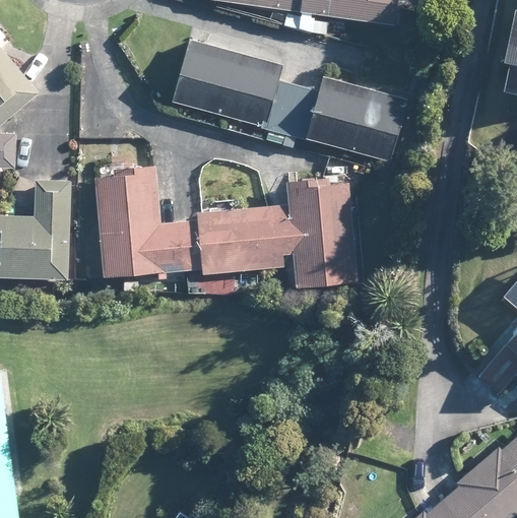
[(215,0),(291,11),(288,29),(298,30),(302,0),(215,0)]
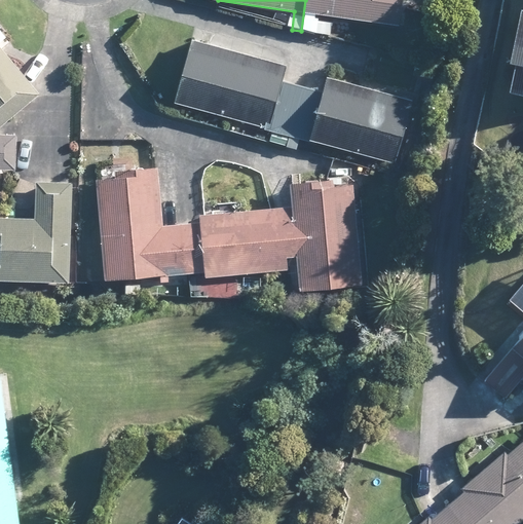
[(305,0),(301,31),(328,35),(330,23),(314,21),(316,14),(398,26),(401,0),(305,0)]
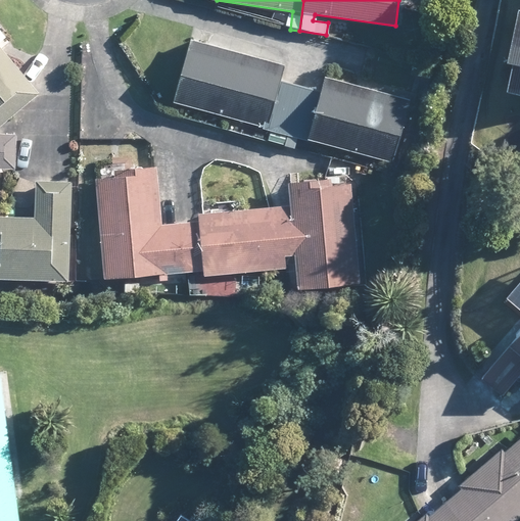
[(519,9),(518,9),(508,62),(512,63),(506,92),(519,94),(519,9)]
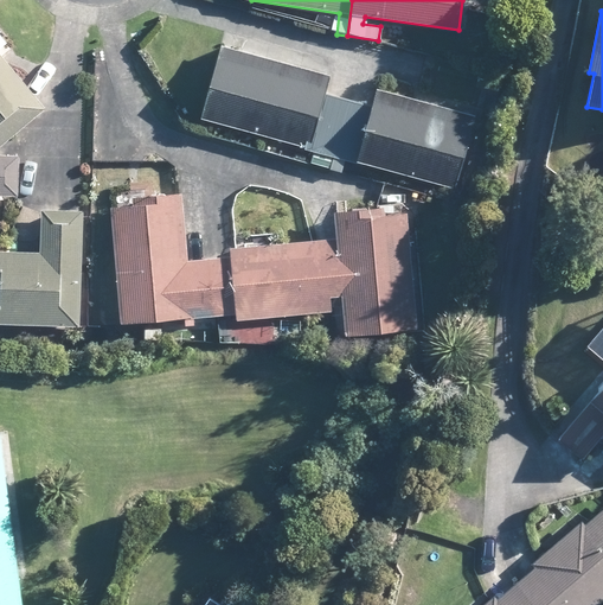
[(332,154),(347,101),(325,95),(331,76),(326,76),(238,51),(230,49),(220,46),(200,119),(263,135),(313,150),(308,163),(328,167),(332,154)]
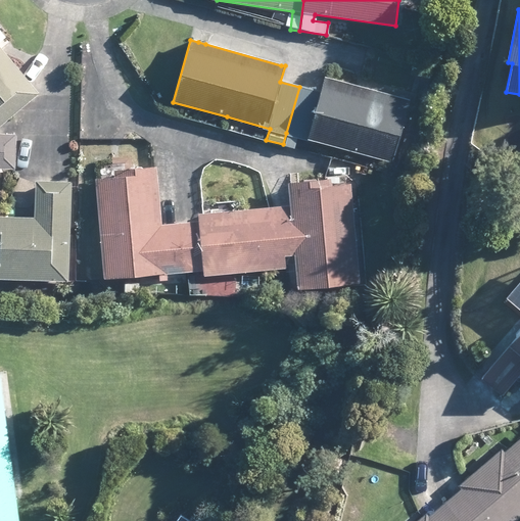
[(0,124),(37,93),(0,49),(0,124)]
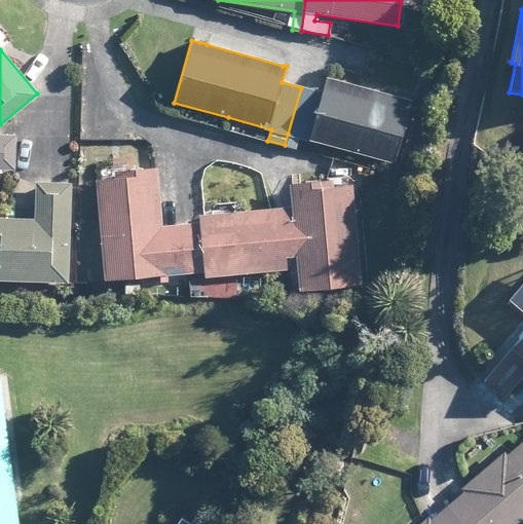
[(425,79),(431,80),(434,68),(416,64),(413,75),(414,75),(425,79)]
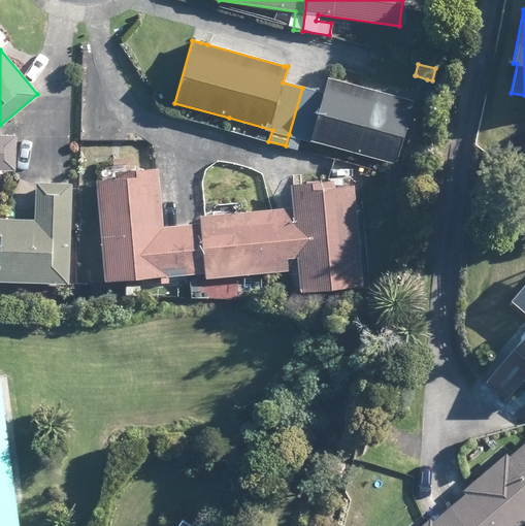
[(302,88),(289,134),(345,151),(394,164),(412,102),(358,86),(327,78),(323,93),(302,88)]
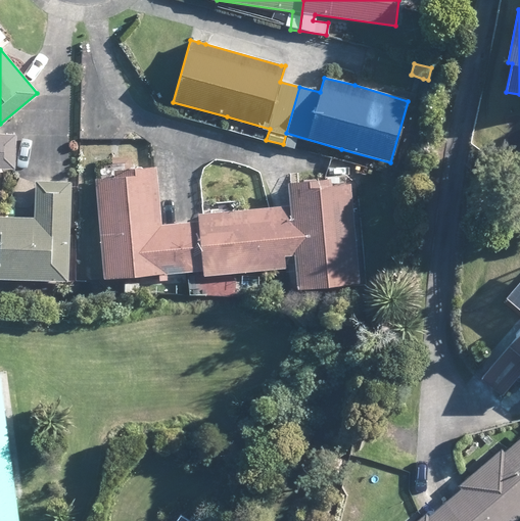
[(15,134),(0,133),(0,169),(1,169),(11,169),(14,169),(15,134)]
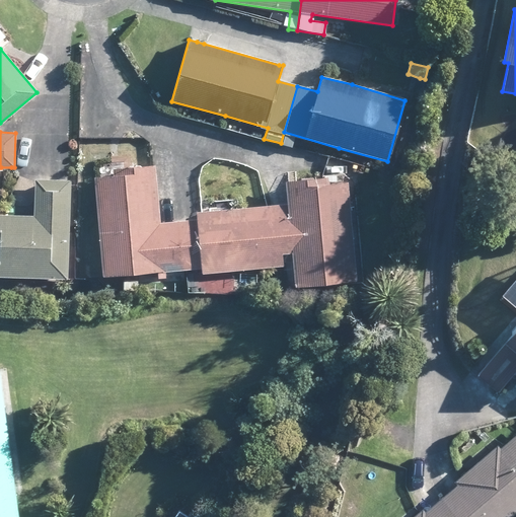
[(202,273),(198,220),(158,223),(154,166),(128,167),(114,168),(114,175),(98,176),(95,176),(96,182),(102,276),(123,275),(157,273),(158,277),(164,276),(164,272),(183,271),(195,270),(195,274),(202,273)]
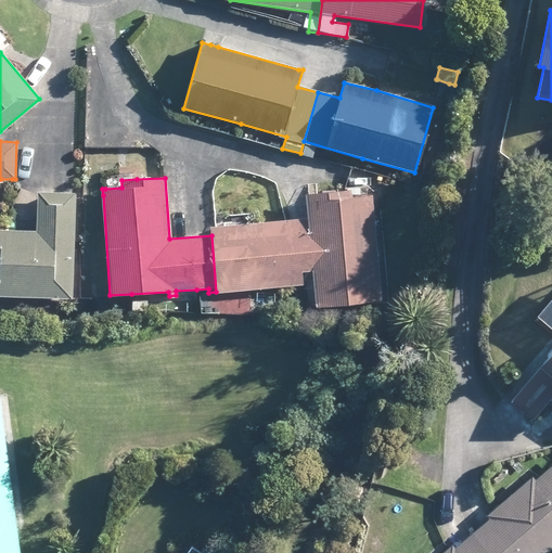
[(76,193),(67,192),(37,191),(36,196),(36,221),(35,231),(0,229),(0,295),(72,297),(76,193)]
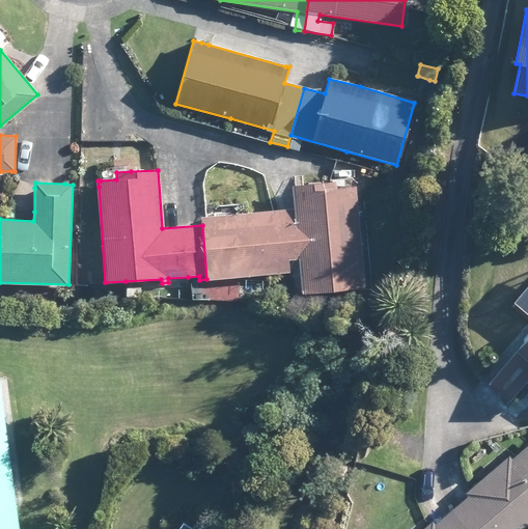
[(362,287),(355,187),(336,188),(336,183),(294,186),(296,210),(275,212),(243,214),(201,217),(202,225),(206,279),(209,279),(214,279),(288,274),(287,260),(299,259),(302,293),(362,287)]
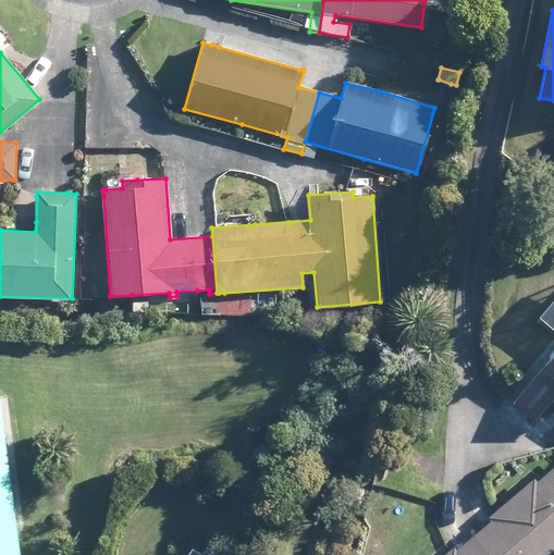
[(425,244),(422,255),(430,256),(432,246),(425,244)]
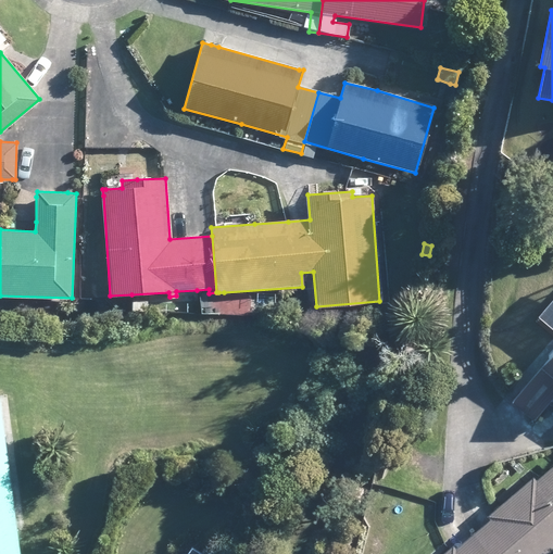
[(552,352),(511,403),(533,422),(547,405),(552,397),(552,352)]
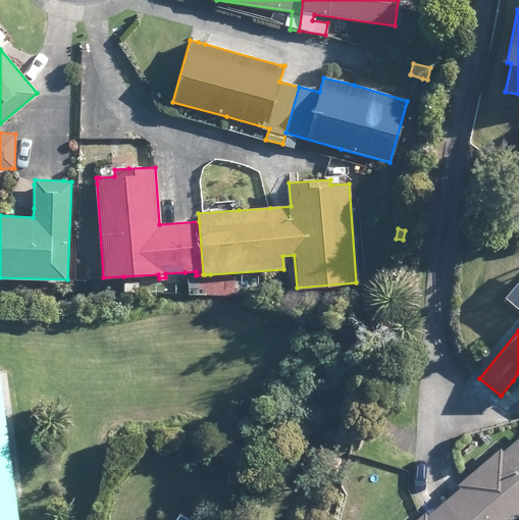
[(18,519),(1,374),(0,374),(0,519),(18,519)]
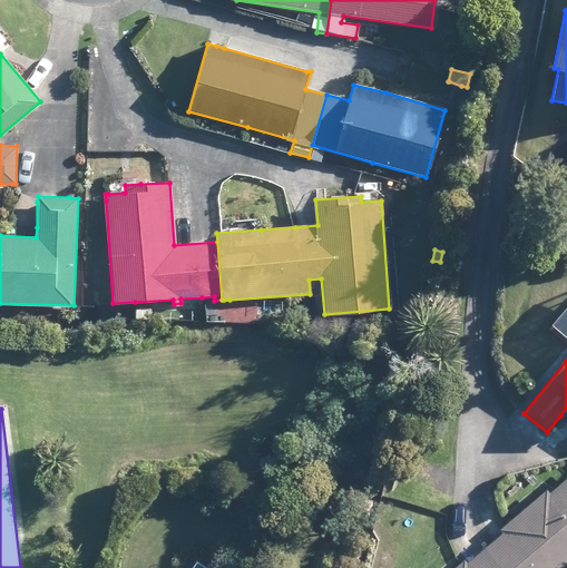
[(485,547),(501,567),(559,567),(566,561),(566,476),(548,492),(545,489),(537,497),(517,513),(505,522),(497,530),(500,534),(485,547)]
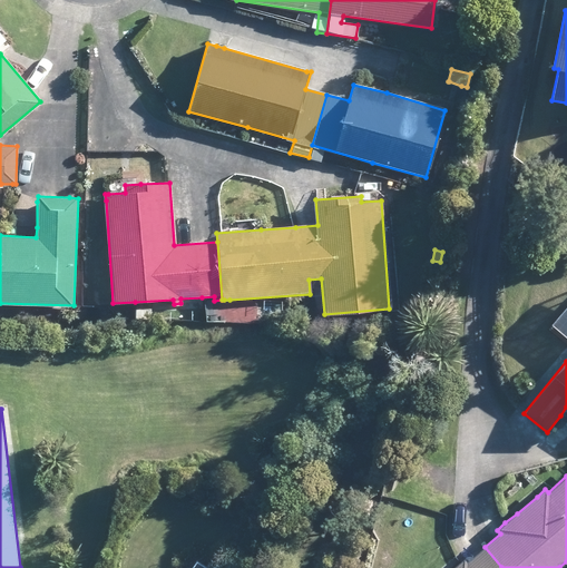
[(501,567),(485,547),(467,562),(463,559),(460,562),(453,567),(501,567)]
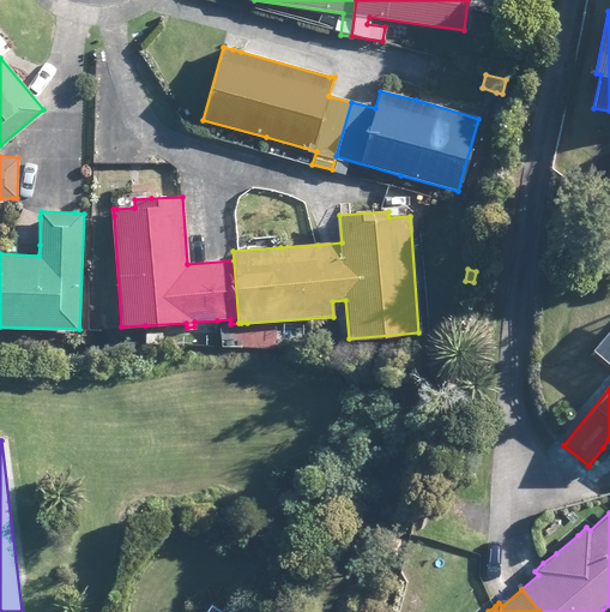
[(272,595),(270,611),(282,611),(284,597),(272,595)]
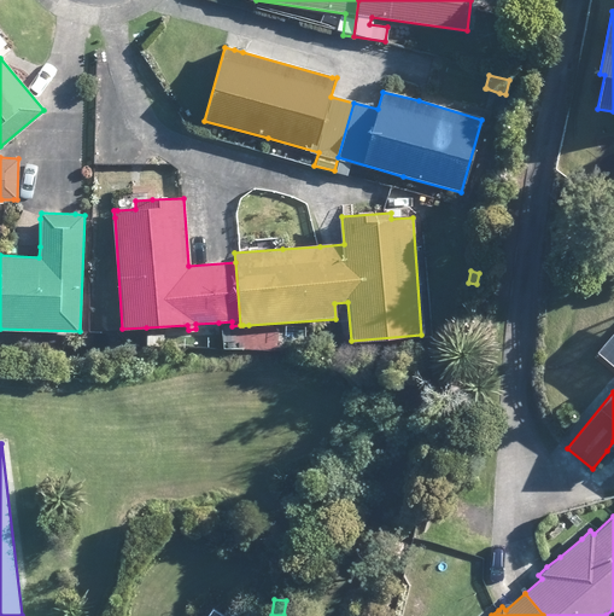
All buildings are outlined.
